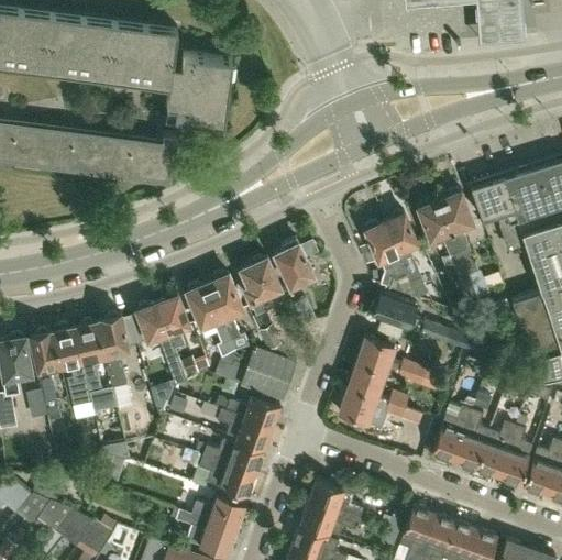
[(519,0),(475,0),(480,51),(522,47),(519,0)]
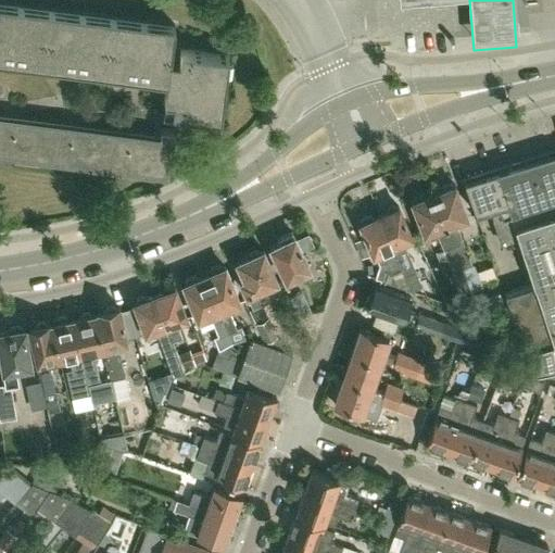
[(0,46),(32,50),(30,59),(59,62),(60,53),(92,58),(92,66),(121,70),(122,61),(154,65),(153,74),(167,75),(164,103),(175,104),(173,115),(222,122),(224,103),(218,102),(222,76),(227,77),(229,59),(181,52),(179,63),(171,62),(175,27),(0,4),(0,46)]
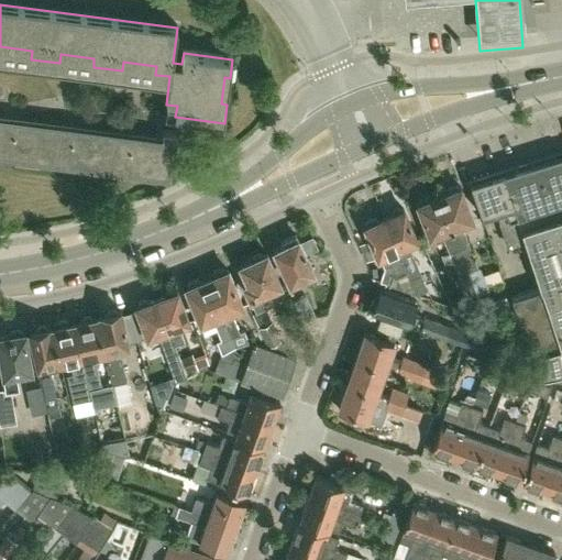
[(157,178),(157,179),(171,180),(176,134),(162,133),(162,140),(161,145),(0,125),(0,157),(9,160),(15,161),(15,160),(41,163),(41,164),(42,164),(42,163),(67,166),(67,167),(74,168),(74,167),(99,171),(99,172),(100,172),(100,171),(125,174),(125,175),(132,175),(156,178),(157,178)]
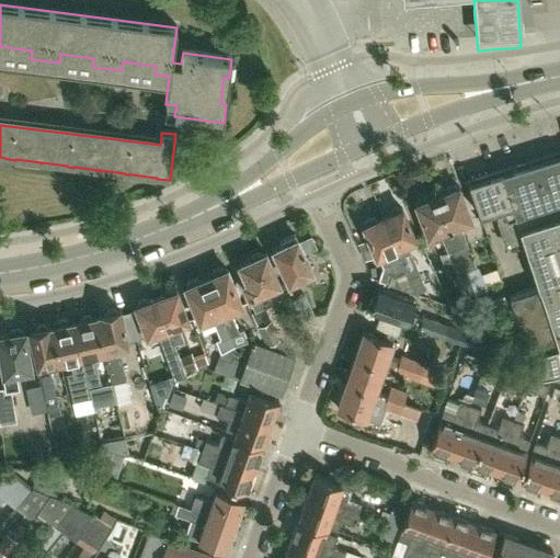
[(510,299),(522,334),(529,357),(536,375),(559,383),(559,156),(470,185),(481,221),(498,216),(506,247),(511,251),(520,249),(522,251),(526,249),(539,289),(510,299)]
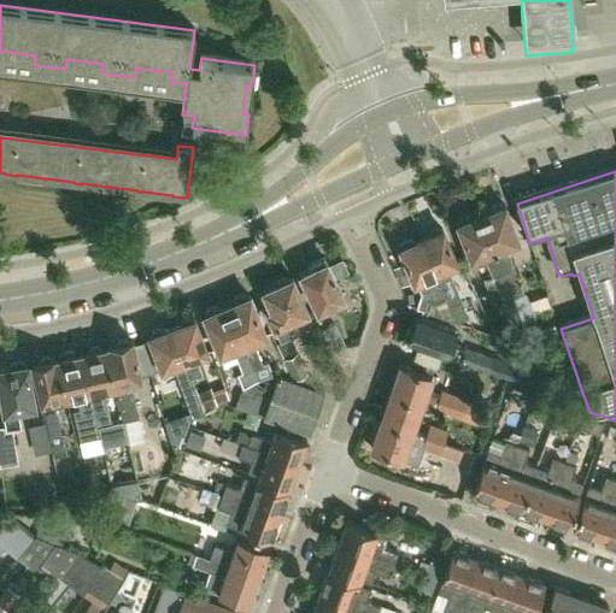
[(546,348),(524,295),(506,247),(518,242),(505,207),(504,208),(500,206),(492,210),(492,212),(481,216),(497,254),(514,299),(517,306),(535,353),(546,348)]
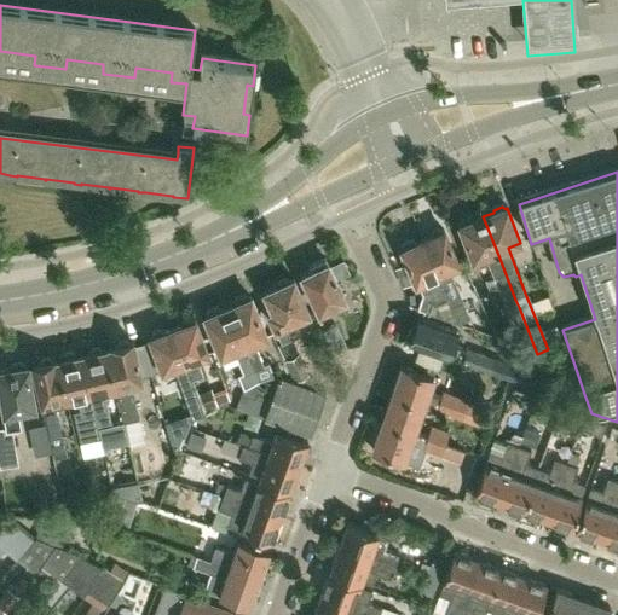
[(473,262),(485,257),(507,312),(519,307),(515,300),(498,255),(483,216),(473,221),(469,219),(461,222),(461,225),(458,226),(473,262)]
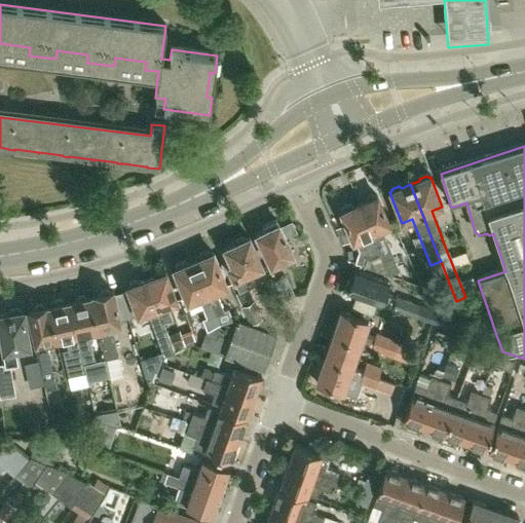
[(367,201),(359,206),(372,233),(391,276),(400,273),(380,229),(390,226),(377,197),(375,198),(372,196),(367,198),(367,201)]
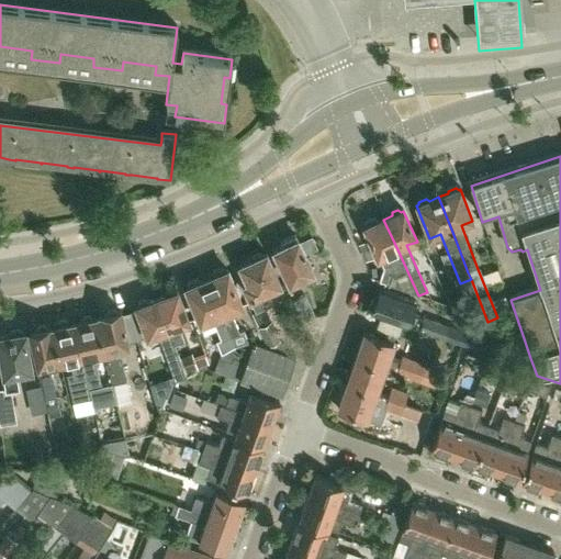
[(379,283),(418,298),(418,295),(397,249),(383,220),(377,223),(376,221),(365,225),(366,227),(363,228),(382,271),(383,271),(379,283)]
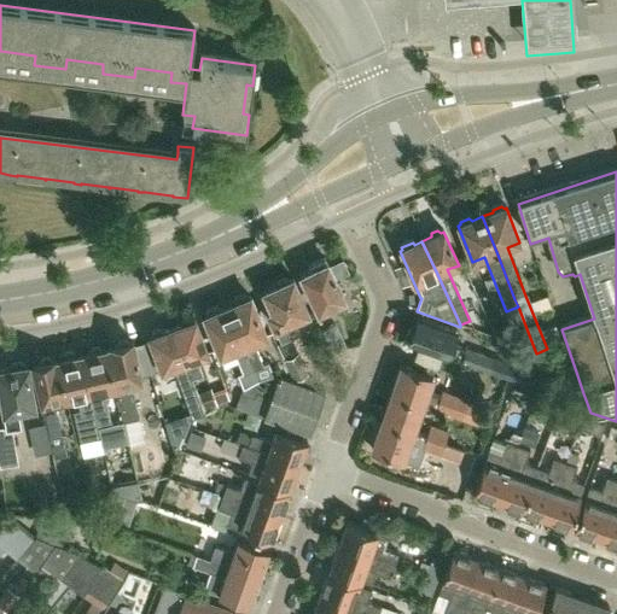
[(318,313),(321,311),(345,300),(329,263),(327,264),(325,261),(316,264),(309,268),(310,272),(301,276),(318,313)]
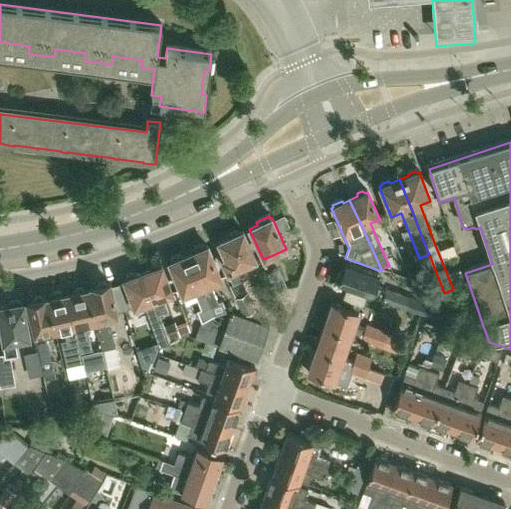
[(234,302),(239,317),(241,318),(255,312),(248,294),(245,295),(239,283),(241,282),(235,269),(255,260),(243,232),(239,234),(236,232),(231,235),(230,238),(218,243),(226,259),(222,261),(227,273),(226,273),(232,286),(229,287),(235,301),(234,302)]
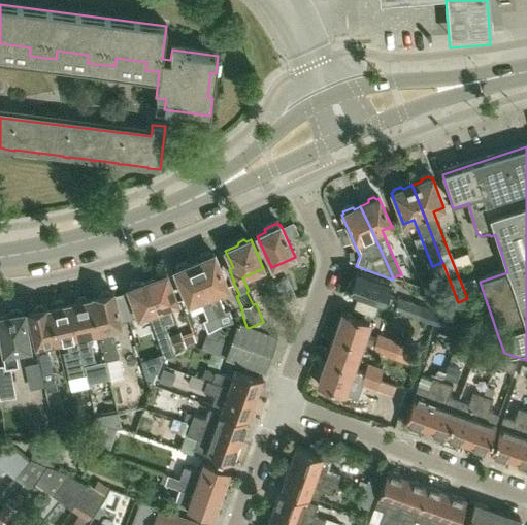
[(201,260),(194,263),(208,297),(221,328),(234,324),(229,313),(228,313),(220,293),(228,289),(215,255),(211,256),(210,254),(200,258),(201,260)]
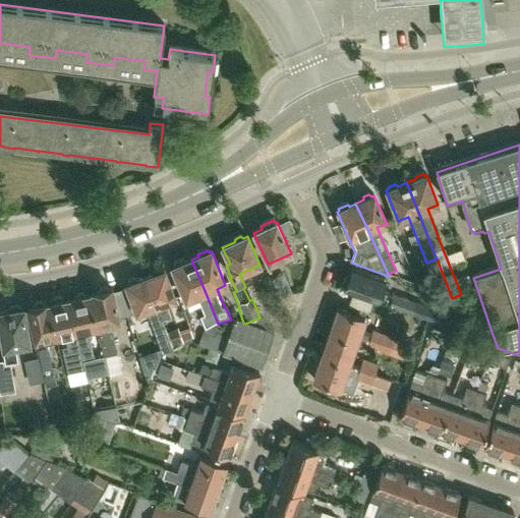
[(218,324),(206,293),(191,260),(184,263),(183,260),(174,264),(175,267),(172,268),(186,301),(196,296),(205,317),(200,319),(206,331),(218,324)]
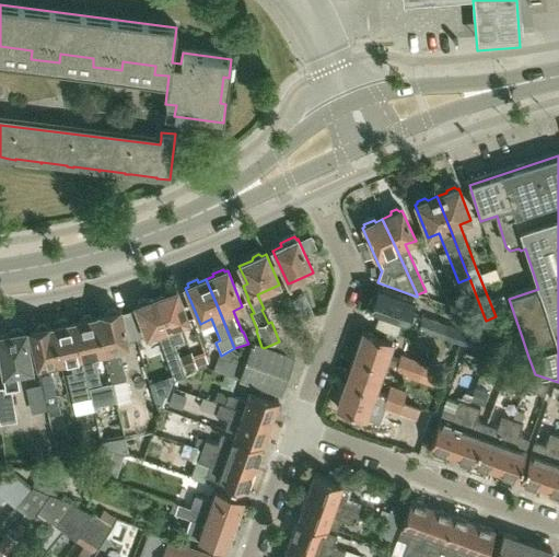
[(165,296),(156,299),(174,347),(184,344),(178,325),(188,322),(177,291),(175,292),(172,290),(166,292),(165,296)]
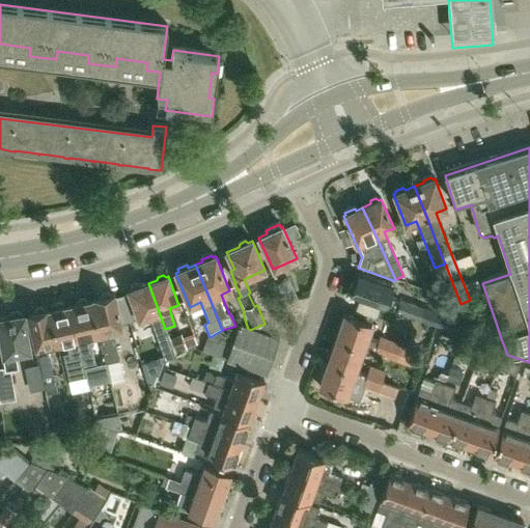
[(424,309),(386,297),(390,285),(360,275),(357,283),(352,284),(350,290),(353,295),(353,296),(383,306),(420,322),(424,309)]
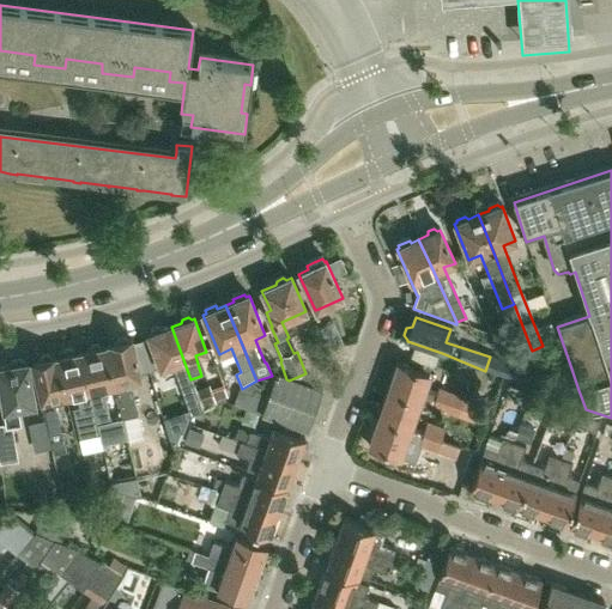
[(320,330),(331,353),(344,347),(332,324),(320,330)]
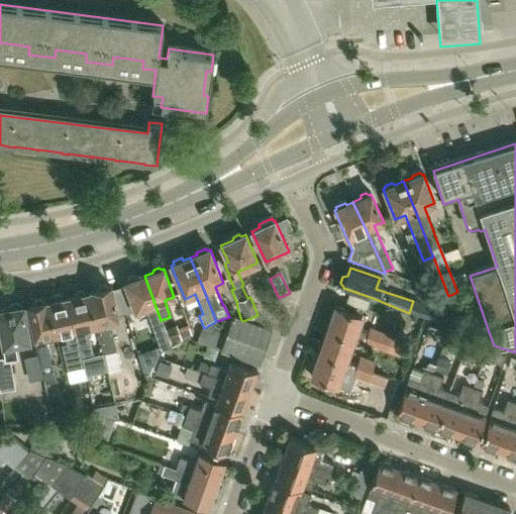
[(462,300),(473,296),(465,275),(454,279),(462,300)]
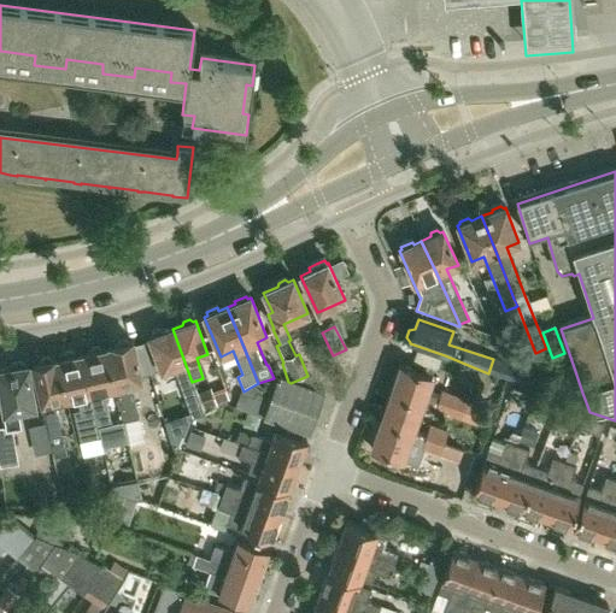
[(192,382),(172,329),(162,332),(159,331),(152,334),(152,337),(150,337),(162,371),(172,367),(192,420),(205,416),(192,382)]
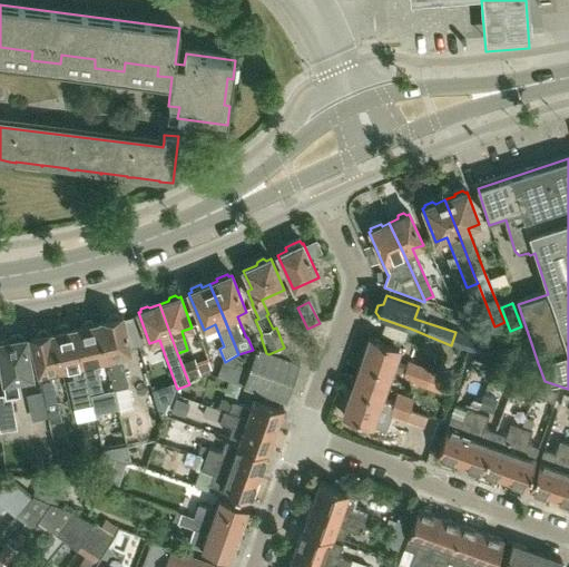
[(128,389),(120,358),(131,355),(124,316),(119,318),(117,315),(110,316),(109,321),(98,323),(107,361),(106,361),(114,391),(128,389)]
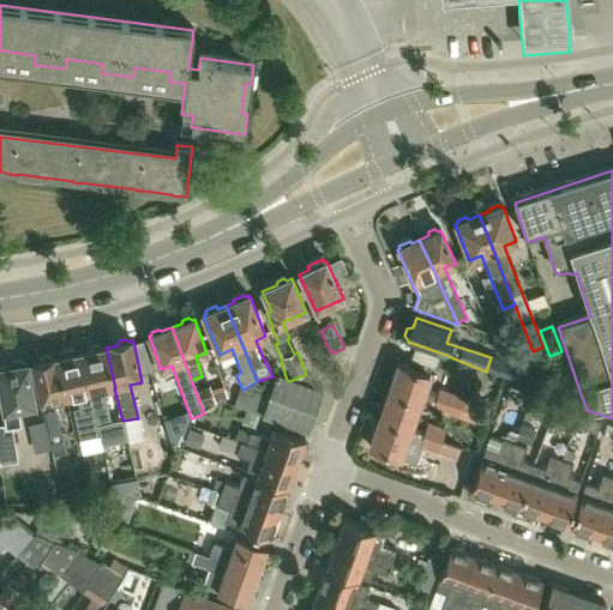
[(103,391),(114,388),(115,388),(106,348),(101,349),(98,346),(91,348),(90,351),(82,354),(101,436),(103,447),(127,442),(122,421),(110,423),(103,391)]
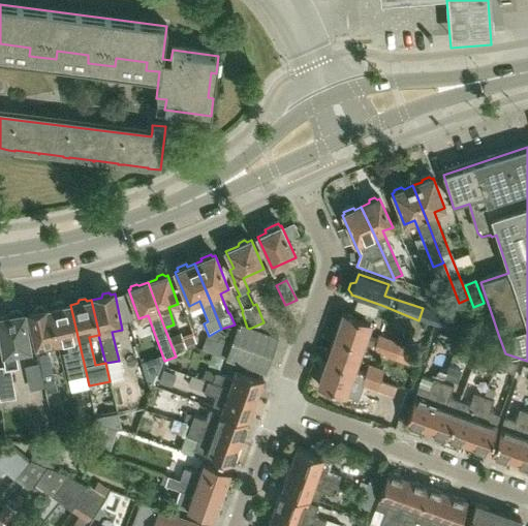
[(374,320),(378,310),(356,303),(354,314),(374,320)]
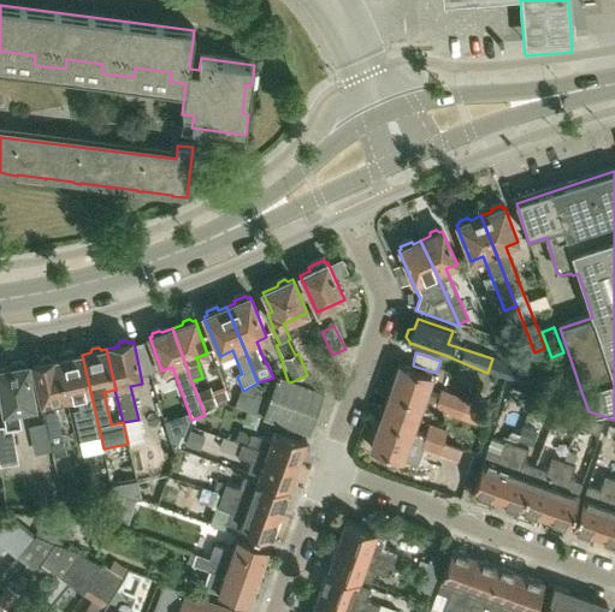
[(101,438),(82,355),(74,356),(71,354),(65,356),(64,358),(57,360),(66,400),(77,398),(80,411),(74,413),(81,443),(101,438)]
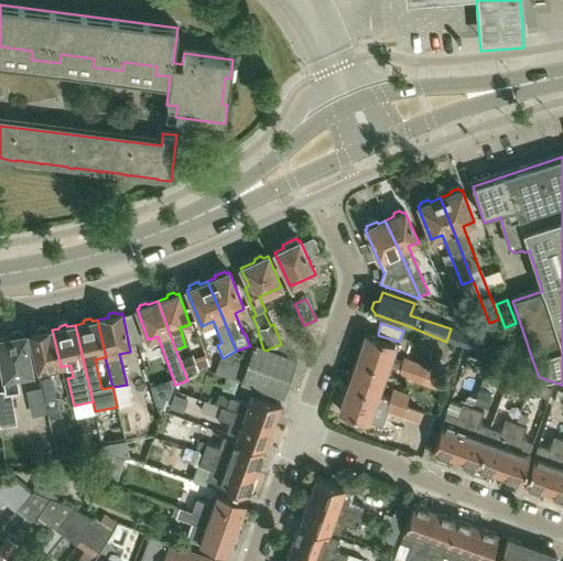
[(61,367),(52,330),(47,331),(44,328),(39,330),(38,333),(29,335),(38,371),(47,416),(60,412),(50,369),(61,367)]
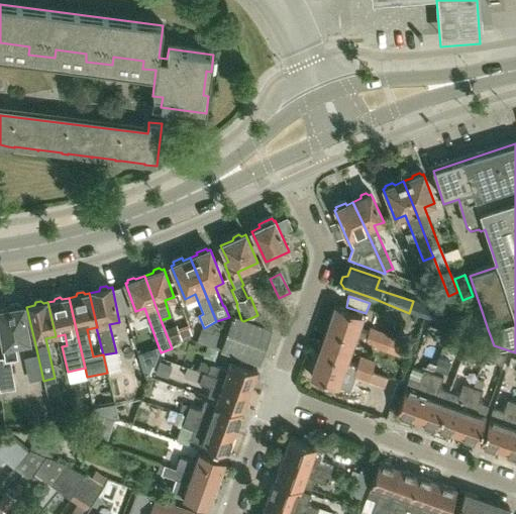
[(413,301),(409,313),(433,321),(437,309),(413,301)]
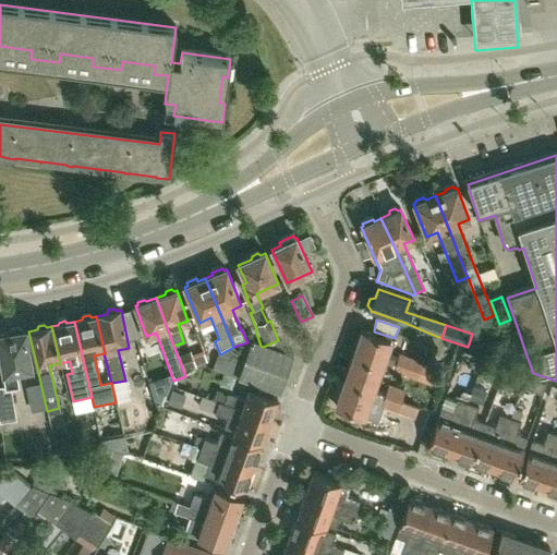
[(17,385),(16,374),(32,371),(25,332),(23,333),(20,329),(11,330),(9,335),(0,336),(0,353),(5,389),(0,389),(0,423),(0,424),(16,422),(11,390),(19,389),(17,385)]
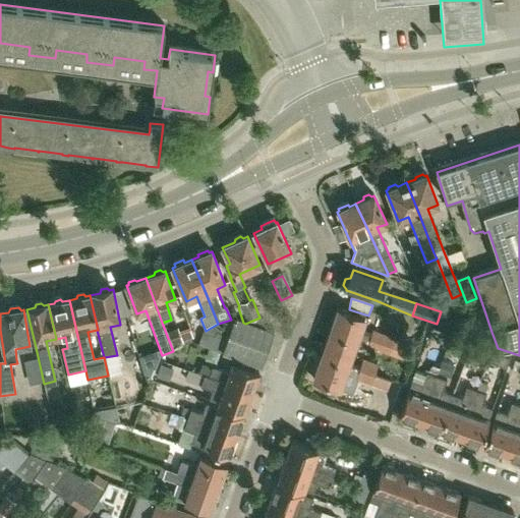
[(339,310),(331,334),(356,343),(403,360),(408,344),(373,331),(371,337),(359,333),(364,319),(339,310)]
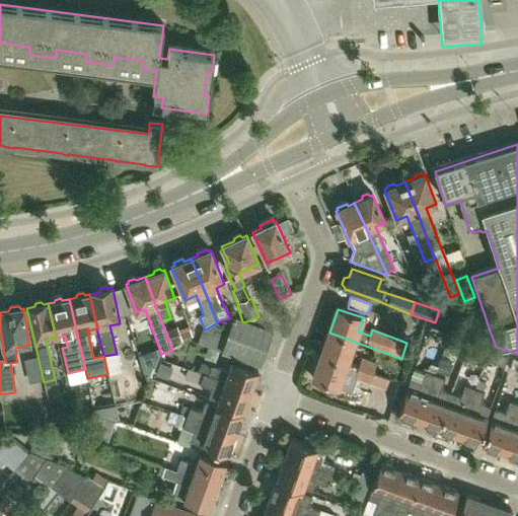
[(261,366),(273,332),(264,328),(244,322),(242,321),(233,318),(221,352),(261,366)]
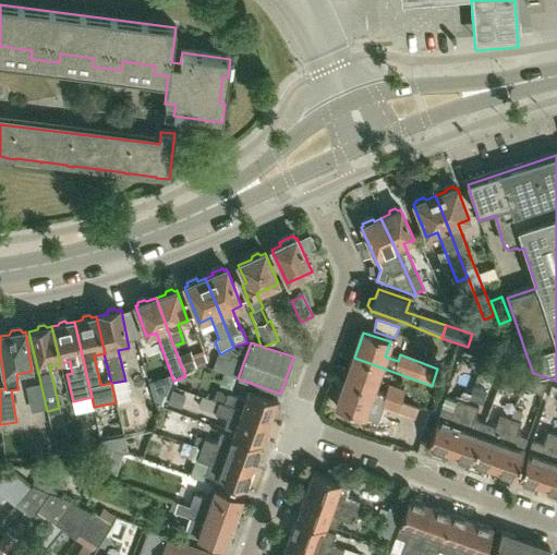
[(354,358),(346,383),(372,393),(382,368),(354,358)]
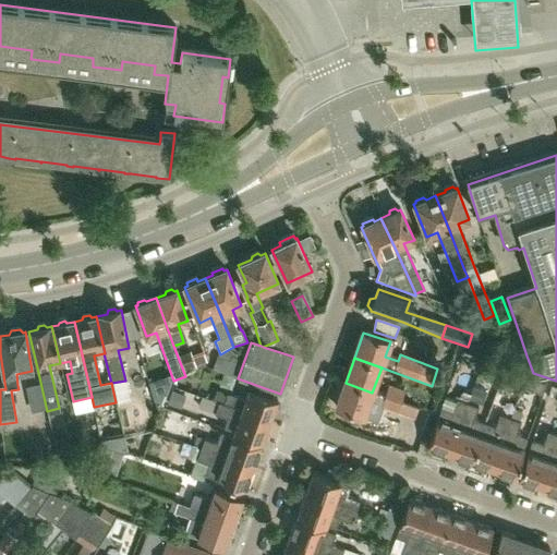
[(385,397),(372,393),(346,383),(336,408),(364,419),(378,423),(384,409),(414,419),(418,409),(402,402),(385,397)]
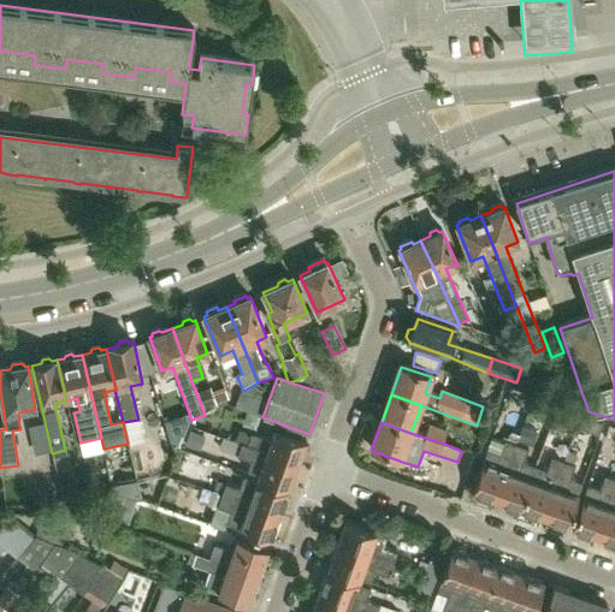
[(429,426),(425,438),(444,444),(448,432),(429,426)]
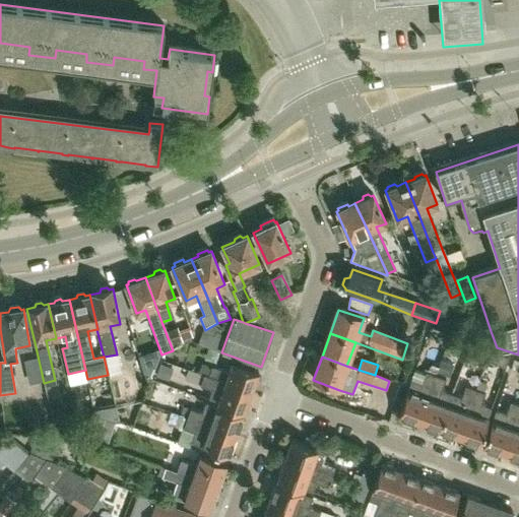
[(209,378),(252,393),(259,373),(232,364),(229,373),(213,368),(209,378)]
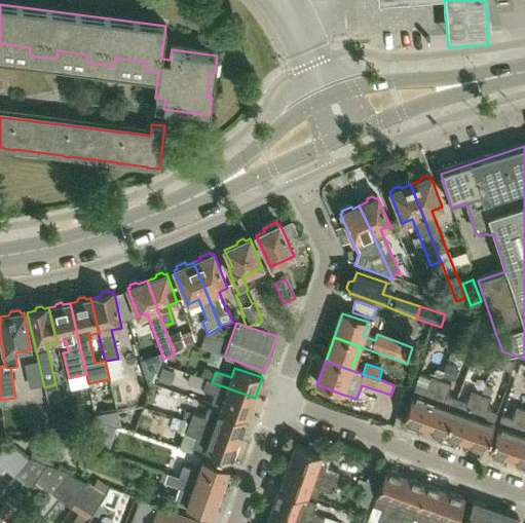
[(404,422),(423,430),(441,381),(432,378),(426,389),(416,386),(404,422)]
